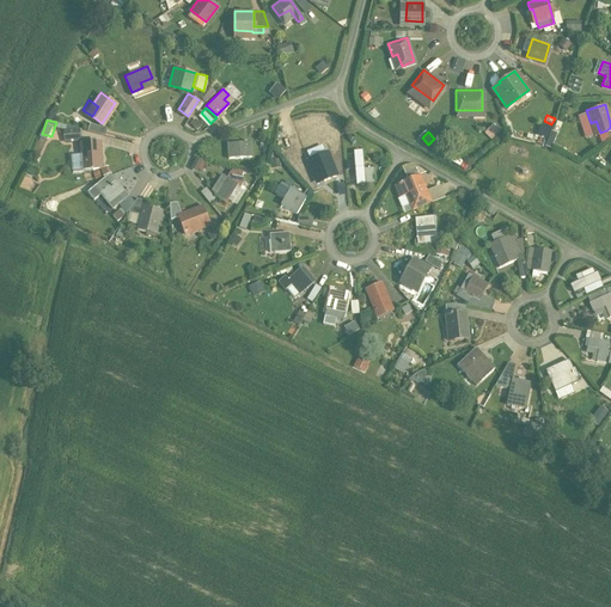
[(98,140),(80,141),(81,160),(99,159),(98,140)]
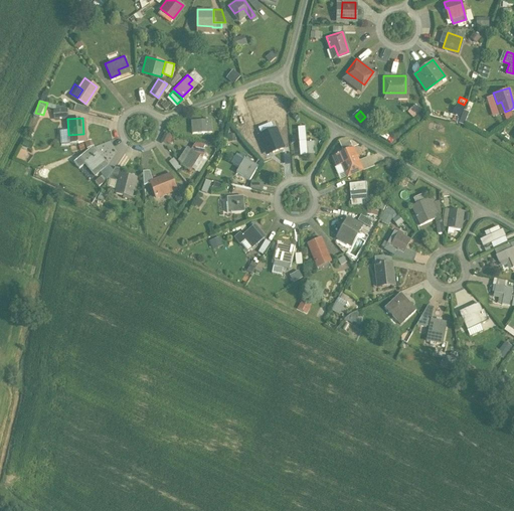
[(210,118),(191,119),(192,131),(211,130),(210,118)]
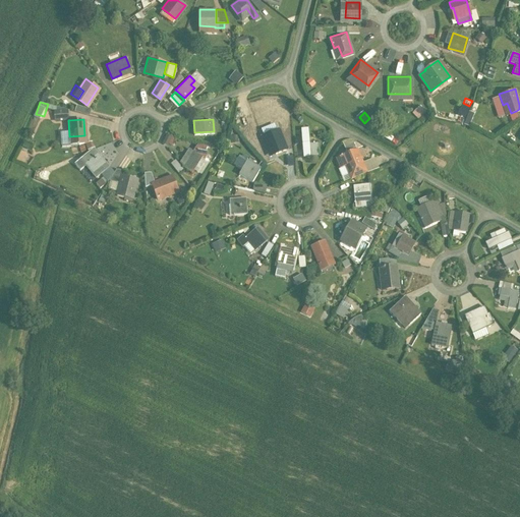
[(307,127),(300,127),(302,145),(302,155),(309,154),(307,127)]
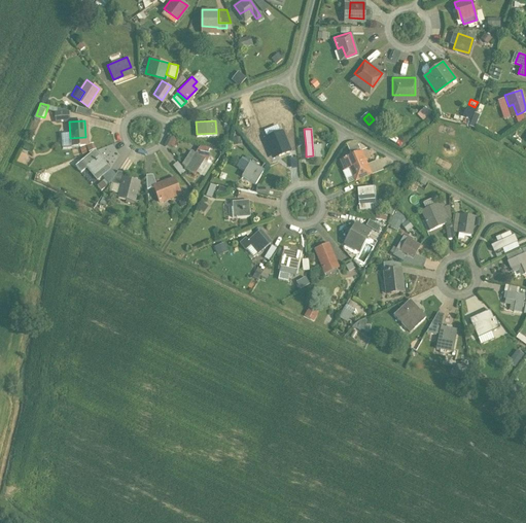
[(280,130),(266,136),(270,145),(274,143),(278,153),(288,149),(280,130)]
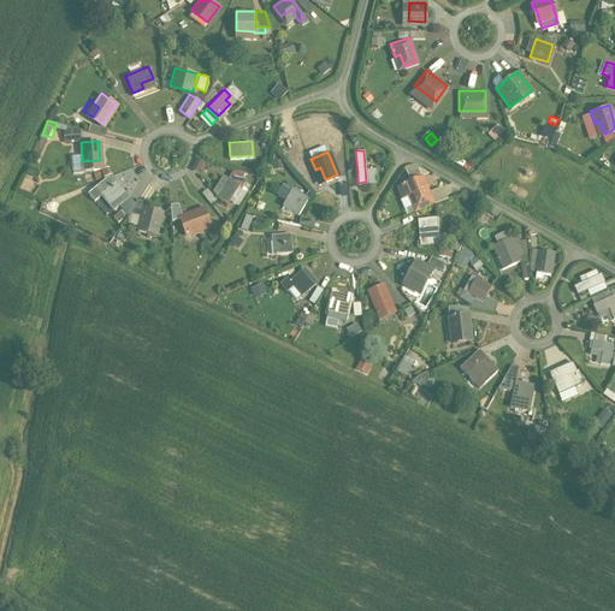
[(418,168),(408,172),(411,178),(420,173),(418,168)]
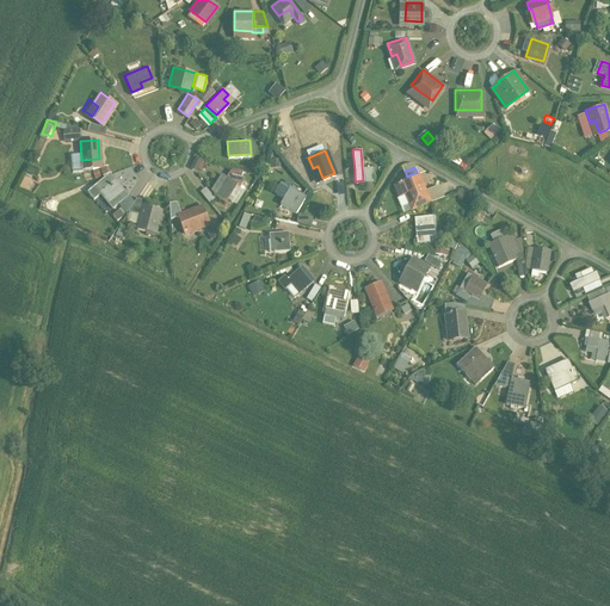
[(127,193),(109,171),(93,184),(111,205),(117,201),(127,193)]
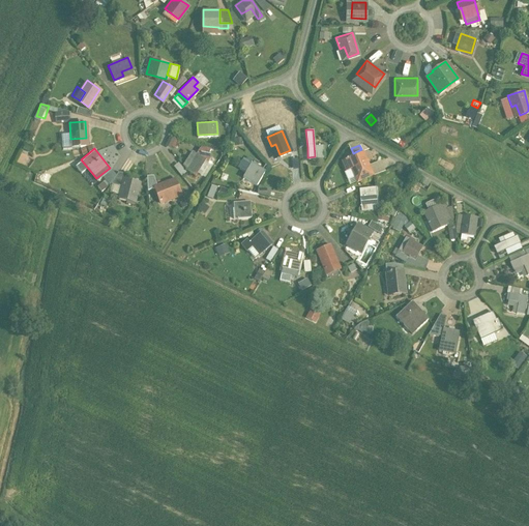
[(204,158),(192,149),(182,163),(187,166),(189,162),(199,167),(204,158)]
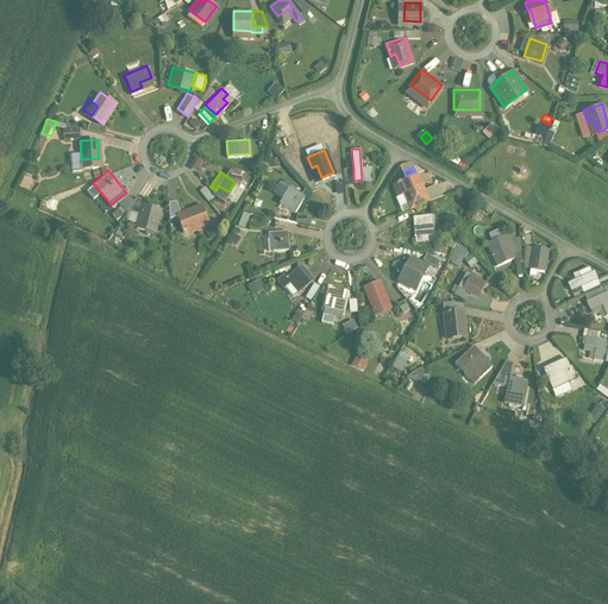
[(424,188),(417,174),(399,181),(411,207),(428,200),(424,188)]
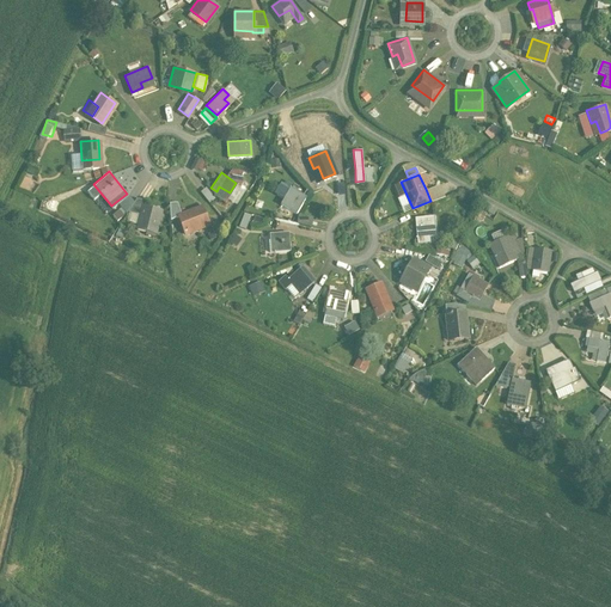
[(426,189),(431,201),(444,196),(439,184),(426,189)]
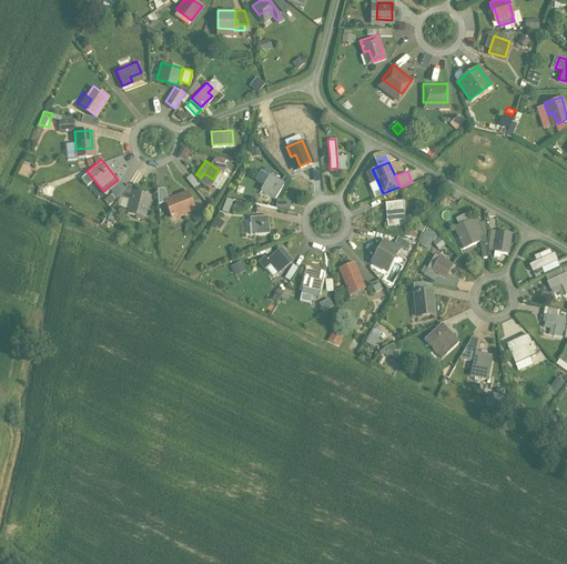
[(213,179),(203,173),(201,178),(200,180),(201,182),(208,187),(213,179)]
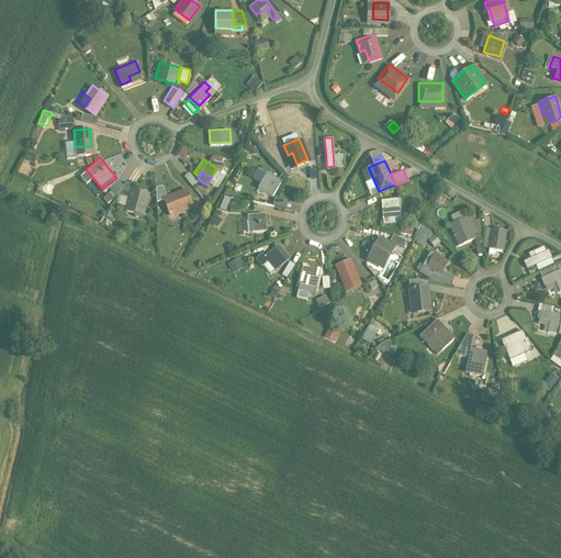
[(280,179),(266,171),(258,186),(271,193),(280,179)]
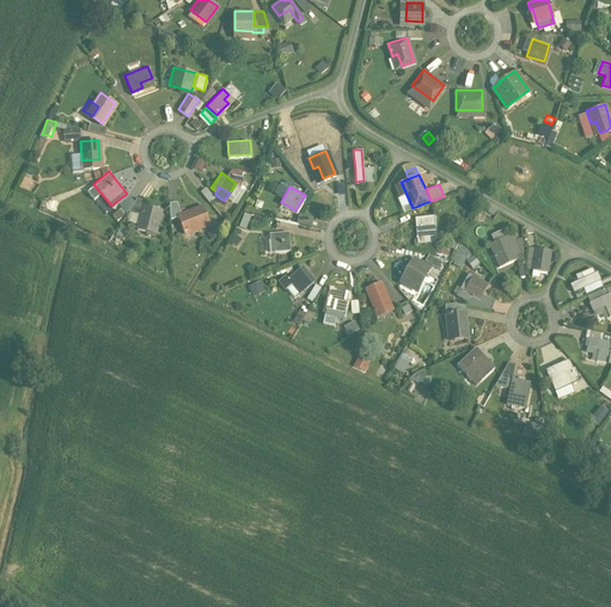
[(133,201),(127,194),(117,201),(126,210),(128,209),(133,201)]
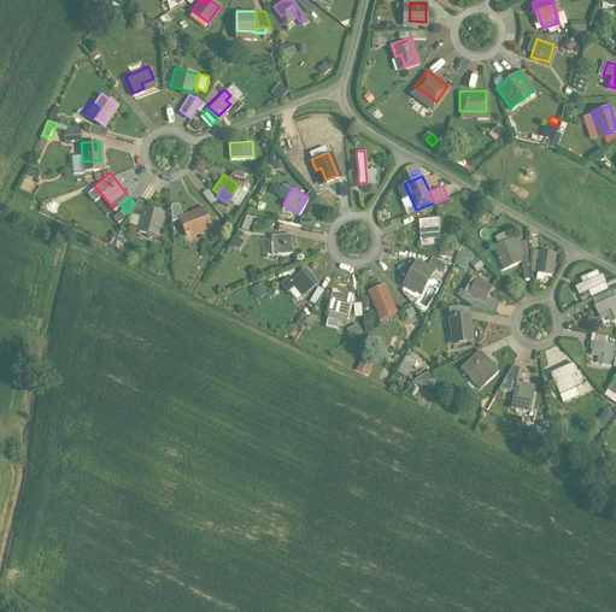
[(146,200),(138,198),(134,202),(129,211),(141,215),(144,206),(145,206),(146,200)]
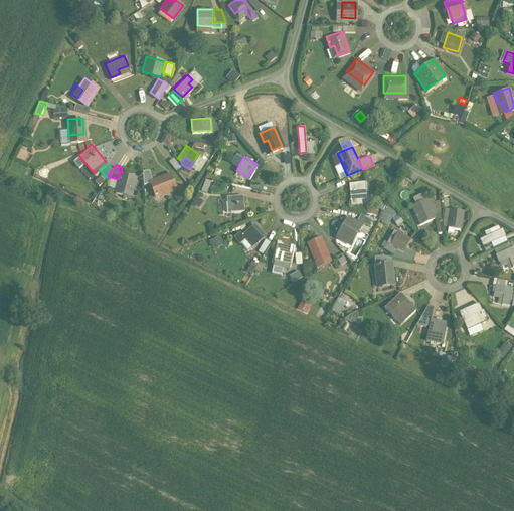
[(152,179),(149,168),(142,169),(143,183),(150,180),(152,179)]
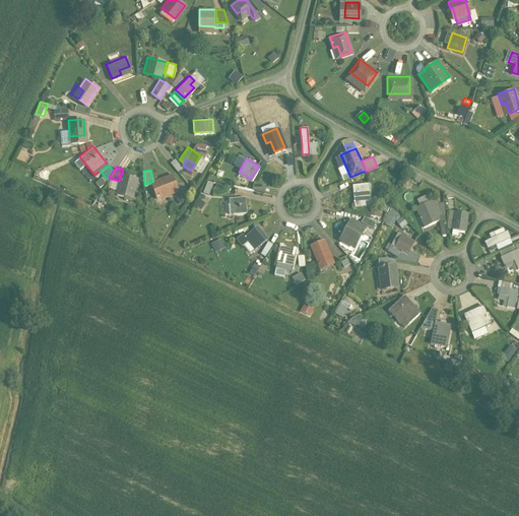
[(122,174),(121,174),(119,181),(117,189),(125,191),(133,193),(136,178),(122,174)]
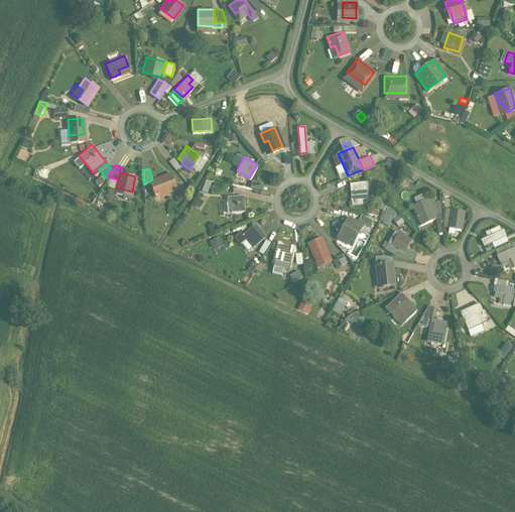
[(152,179),(150,180),(156,196),(166,190),(164,186),(173,182),(172,180),(172,179),(169,172),(152,179)]
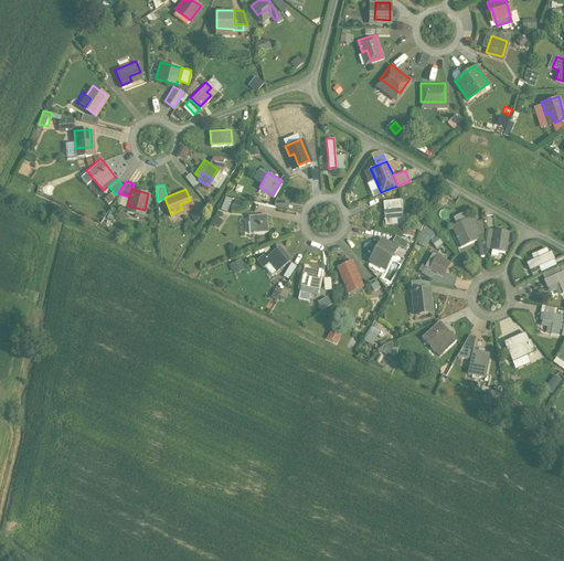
[(225,194),(221,207),(225,209),(231,197),(225,194)]
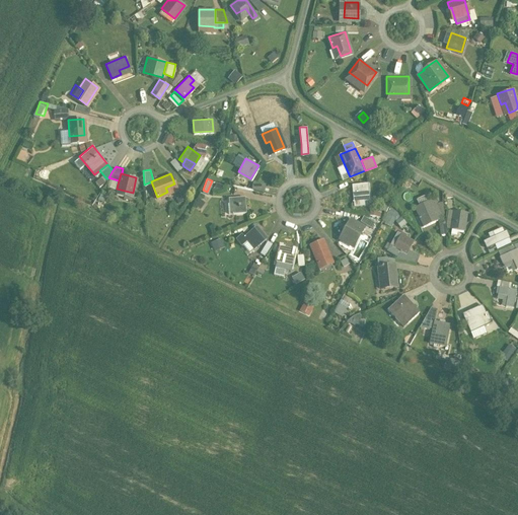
[(367,182),(352,184),(353,199),(368,198),(367,182)]
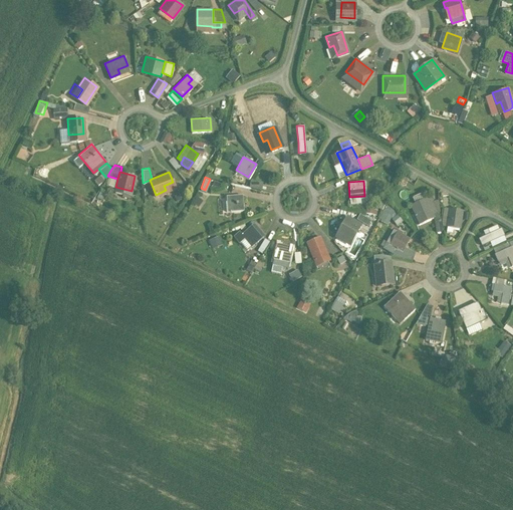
[(132,191),(123,189),(121,195),(130,197),(132,191)]
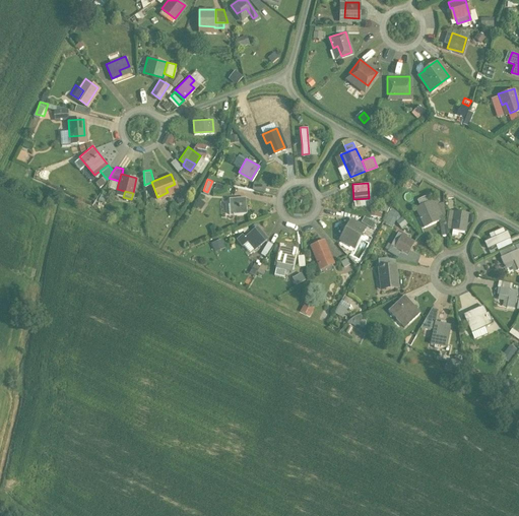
[(245,196),(232,197),(232,202),(228,202),(229,212),(233,212),(246,211),(245,196)]
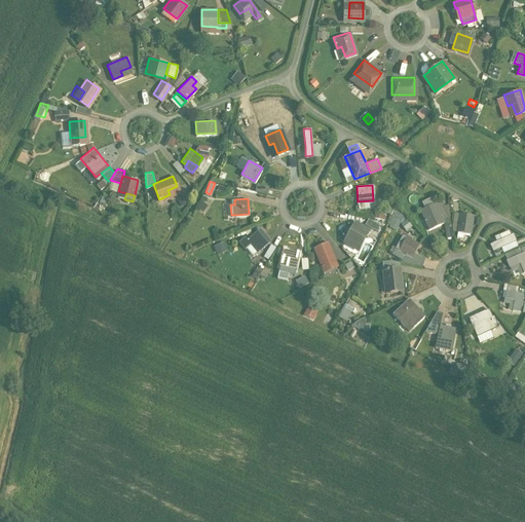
[(440,199),(421,209),(429,227),(443,221),(436,207),(442,203),(440,199)]
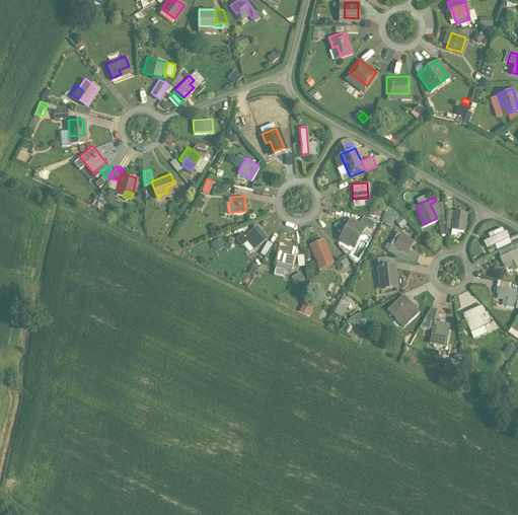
[(389,206),(382,221),(390,226),(397,212),(389,206)]
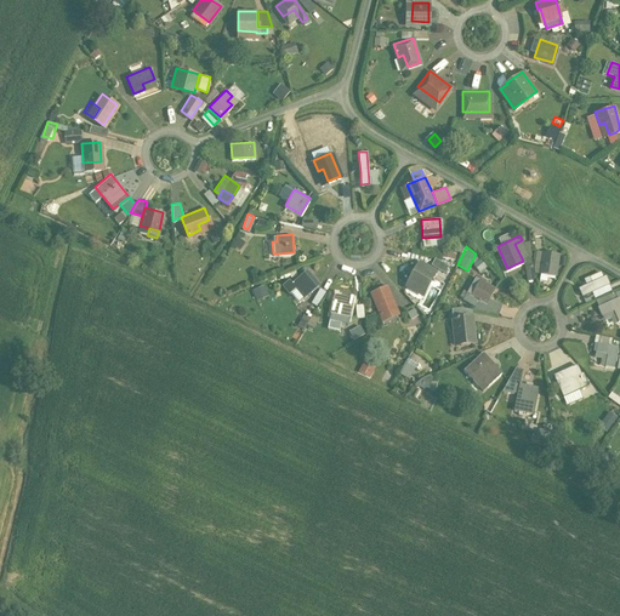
[(553,251),(542,250),(540,272),(539,278),(546,279),(547,273),(555,274),(557,260),(551,258),(552,252),(553,252),(553,251)]
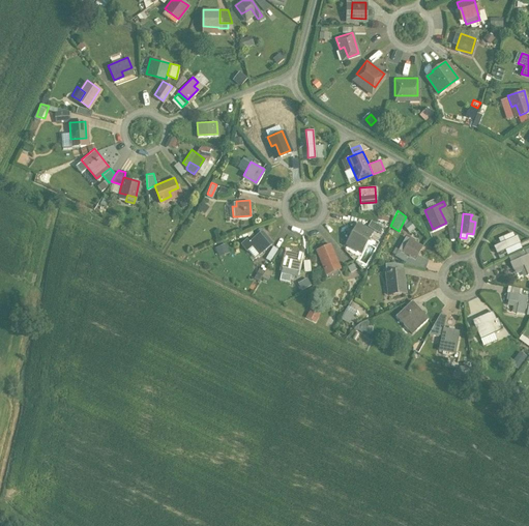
[(382,225),(371,218),(368,225),(379,231),(382,225)]
